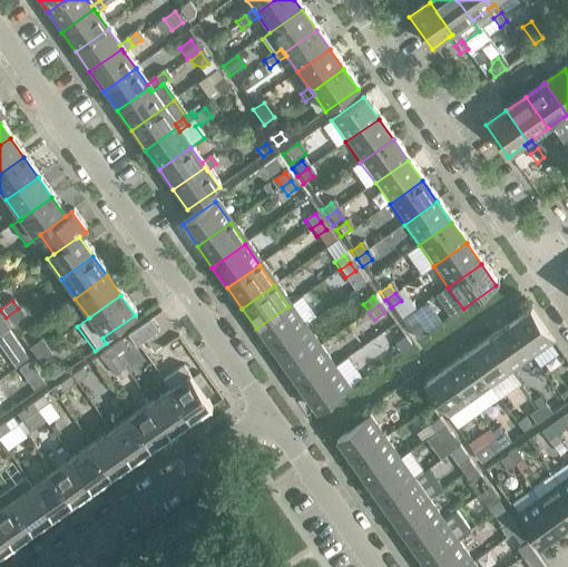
[(303,326),(289,306),(256,329),(271,350),(303,326)]
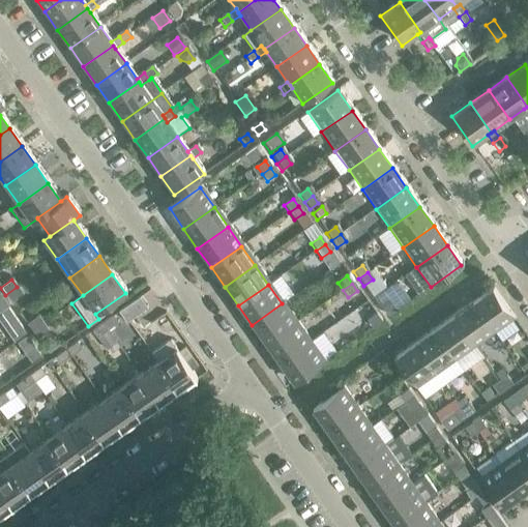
[(22,295),(17,287),(5,295),(10,302),(22,295)]
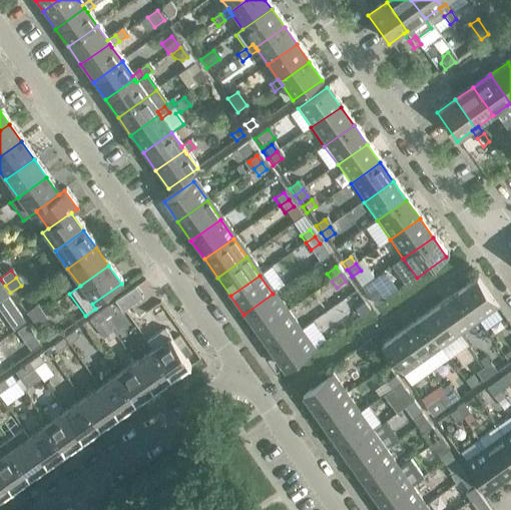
[(475,280),(456,294),(476,323),(496,310),(475,280)]
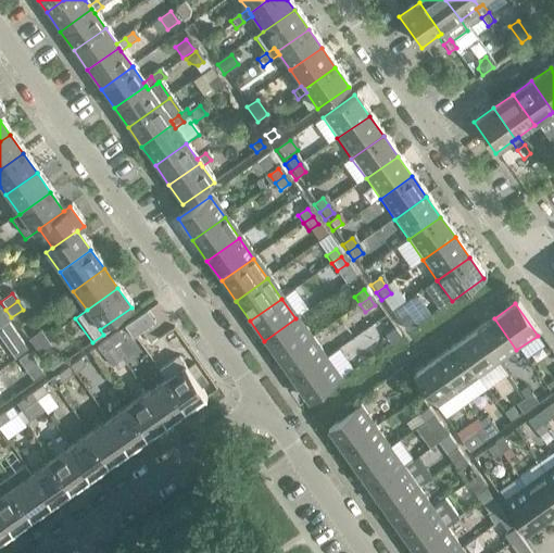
[(153,325),(146,313),(125,327),(134,339),(153,325)]
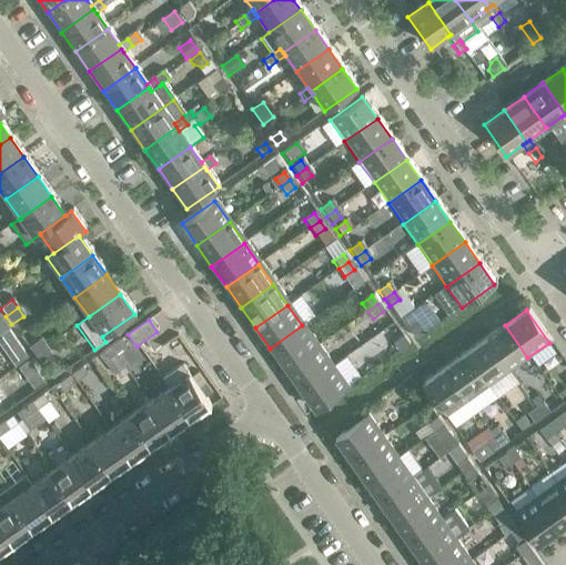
[(316,346),(302,325),(270,349),(284,370),(316,346)]
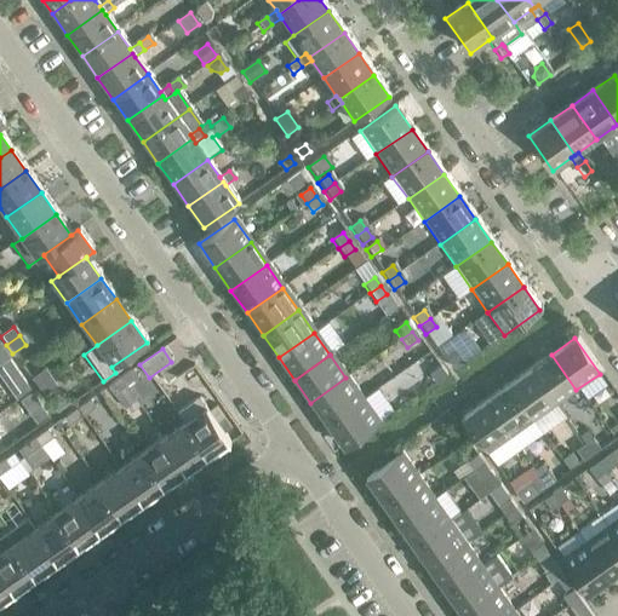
[(576,390),(551,355),(528,370),(554,406),(576,390)]
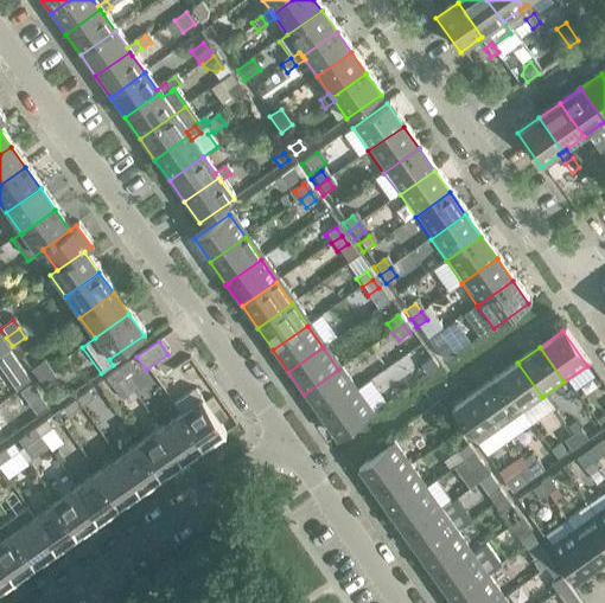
[(447,348),(437,355),(443,364),(453,357),(447,348)]
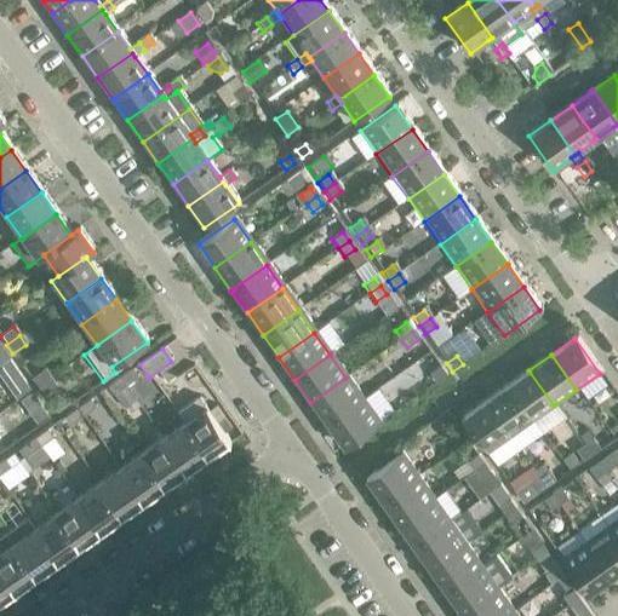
[(5,362),(0,366),(0,385),(5,391),(18,381),(5,362)]
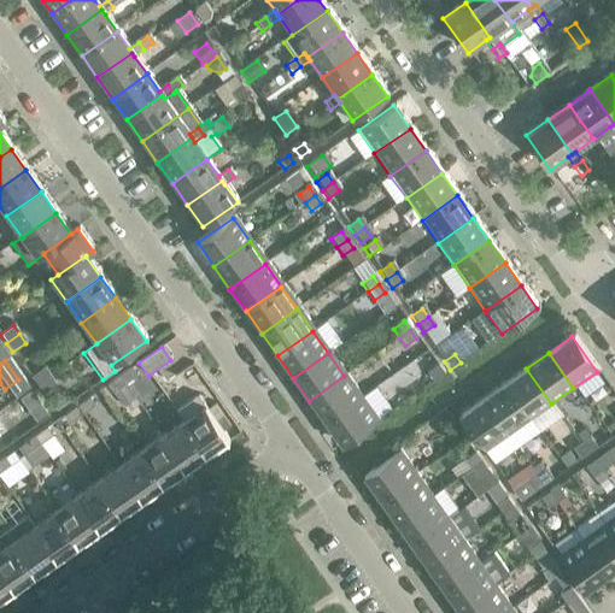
[(426,375),(432,383),(443,376),(437,366),(426,375)]
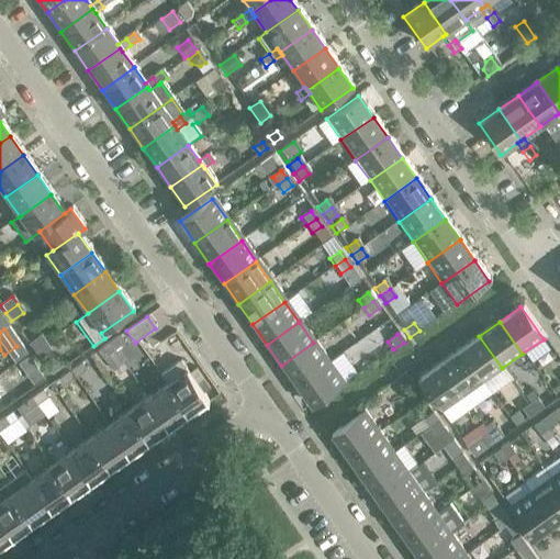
[(28,344),(33,351),(45,344),(40,336),(28,344)]
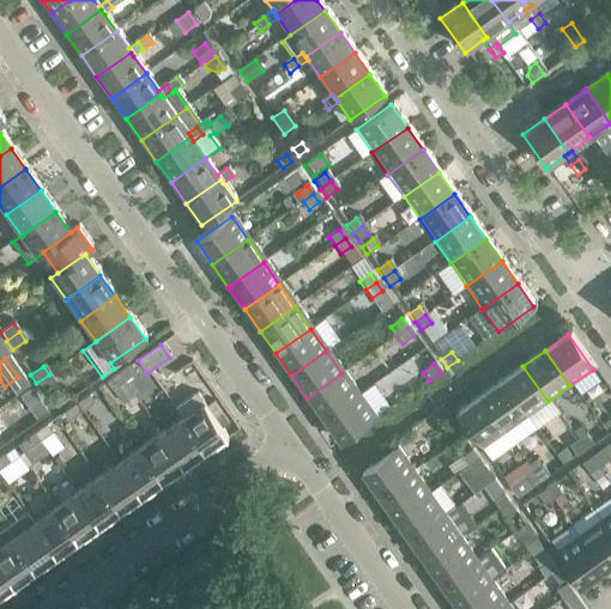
[(135,375),(129,366),(118,376),(122,383),(135,375)]
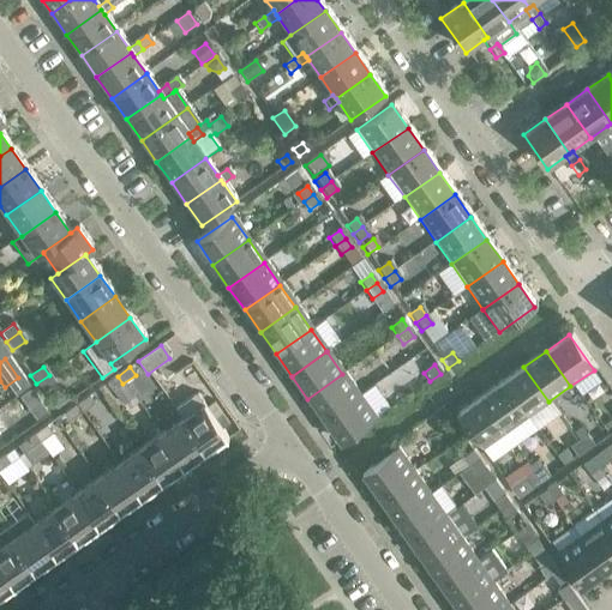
[(549,402),(523,367),(501,382),(526,418),(549,402)]
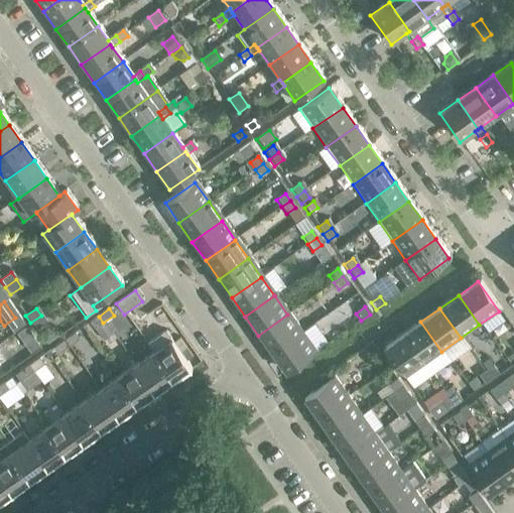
[(301,334),(287,314),(258,336),(271,354),(301,334)]
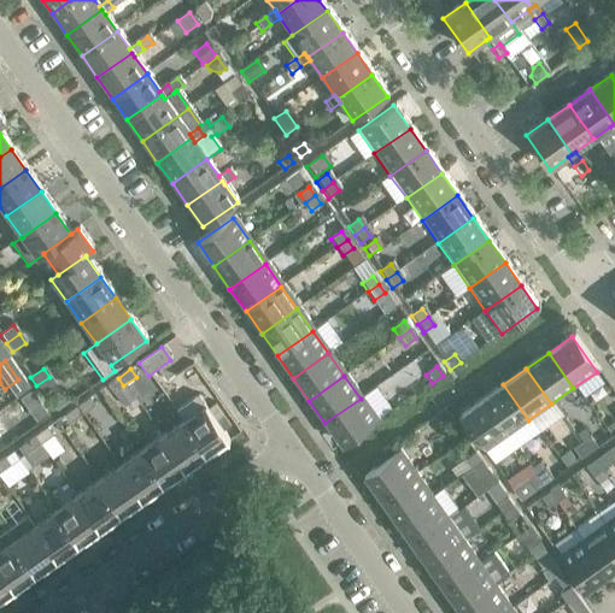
[(56,385),(50,377),(36,385),(42,395),(56,385)]
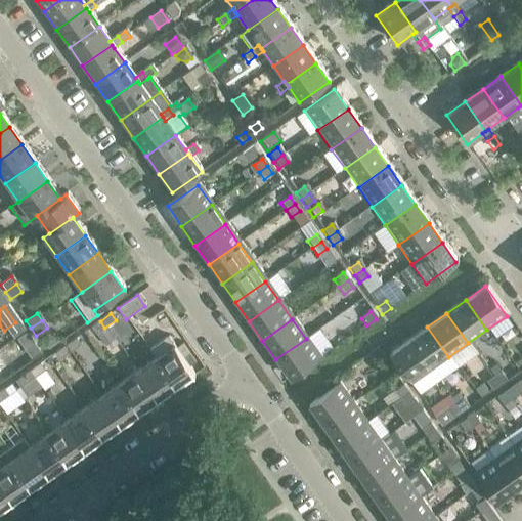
[(104,328),(100,321),(89,329),(94,335),(104,328)]
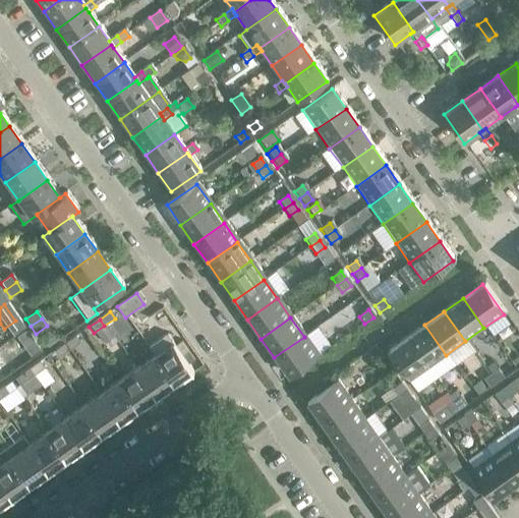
[(446,355),(424,325),(406,338),(427,368),(446,355)]
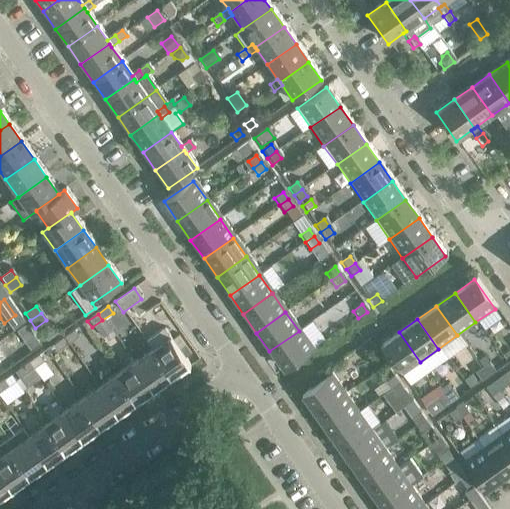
[(23,326),(14,332),(20,342),(30,335),(23,326)]
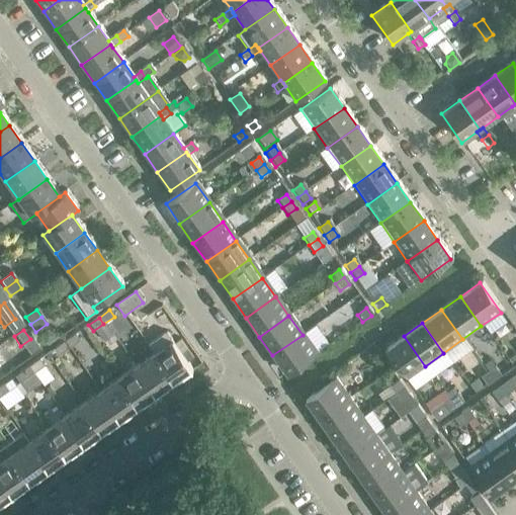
[(165,334),(147,347),(172,383),(190,370),(165,334)]
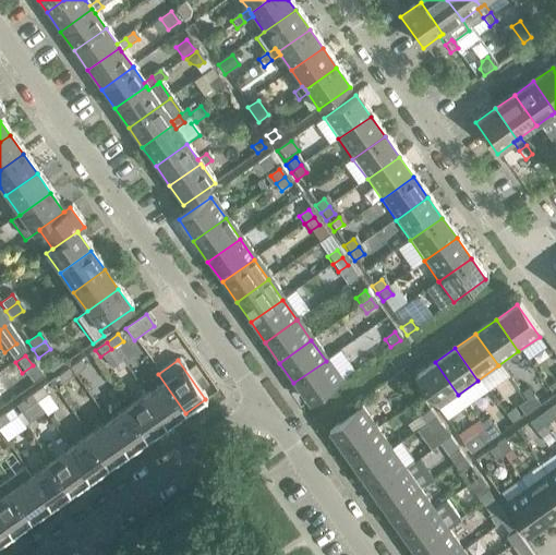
[(84,369),(80,361),(68,369),(73,376),(84,369)]
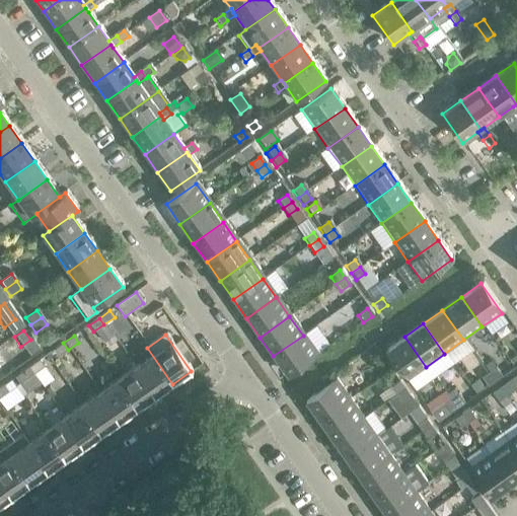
[(316,355),(303,336),(273,356),(287,376),(316,355)]
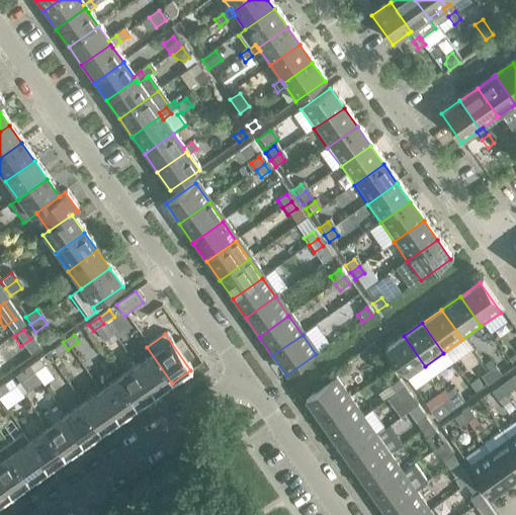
[(404,336),(383,350),(405,379),(413,391),(432,376),(425,366),(404,336)]
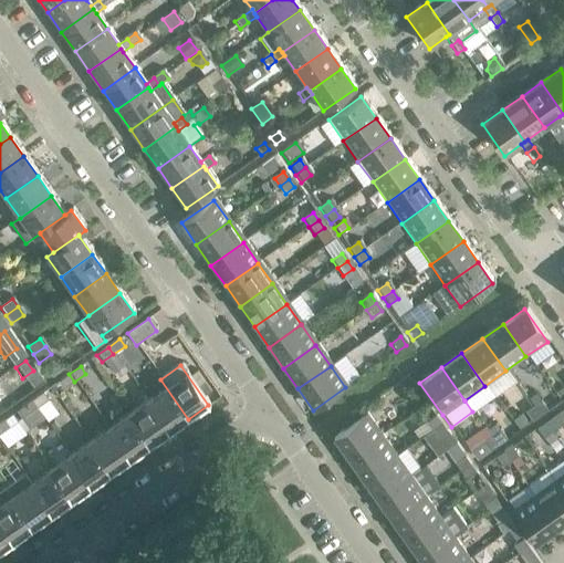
[(74,382),(69,374),(58,383),(63,389),(74,382)]
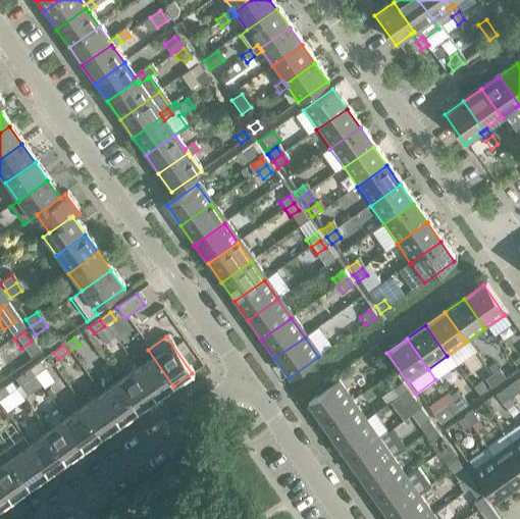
[(371,362),(380,356),(374,349),(366,355),(371,362)]
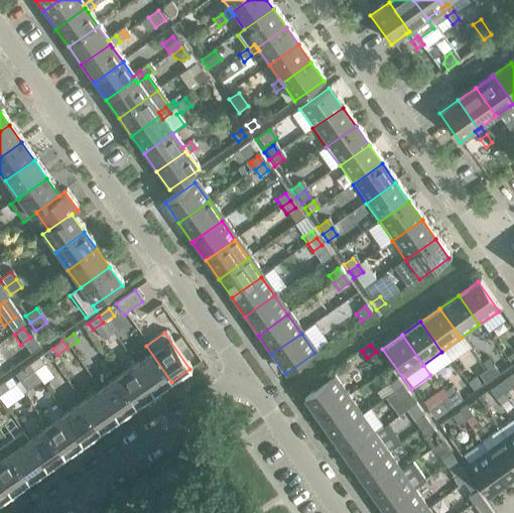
[(171,382),(146,346),(128,358),(134,367),(153,394),(171,382)]
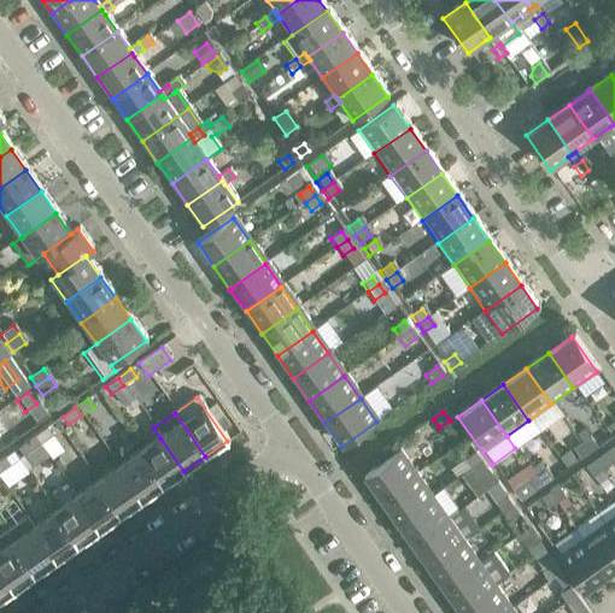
[(51,437),(45,429),(33,437),(39,446),(51,437)]
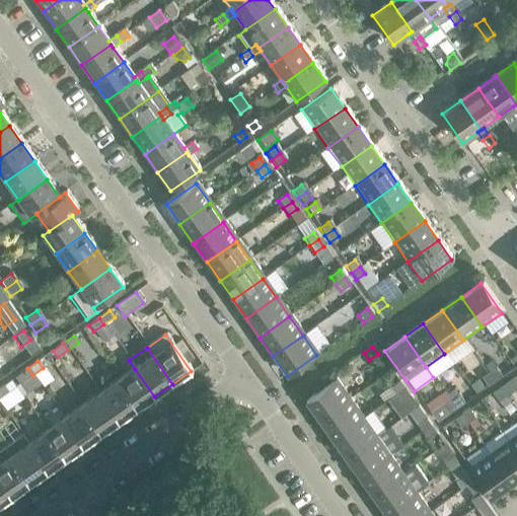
[(32,375),(27,368),(17,376),(21,382),(32,375)]
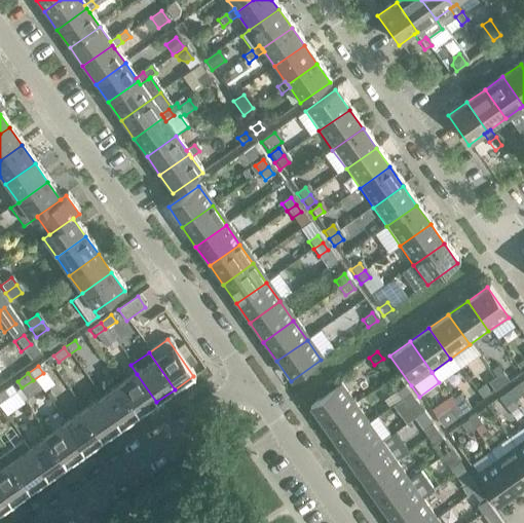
[(156,402),(137,374),(118,386),(139,415),(156,402)]
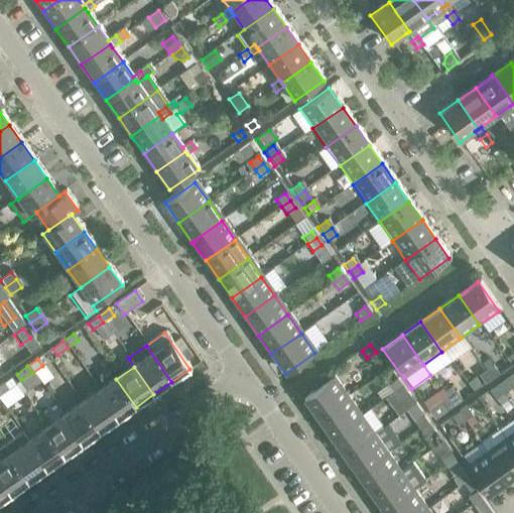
[(492,367),(485,372),(491,381),(498,376),(492,367)]
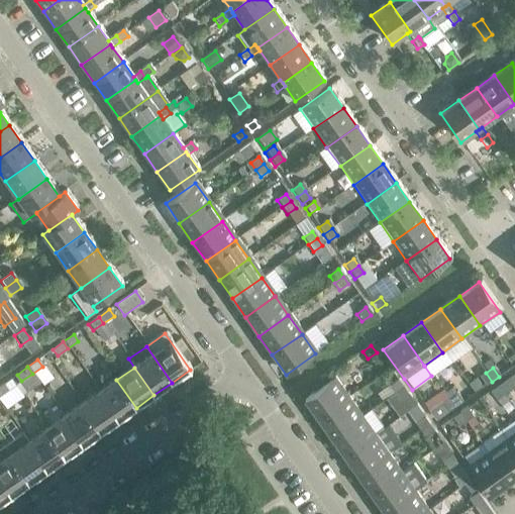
[(492,382),(486,373),(479,378),(485,387),(492,382)]
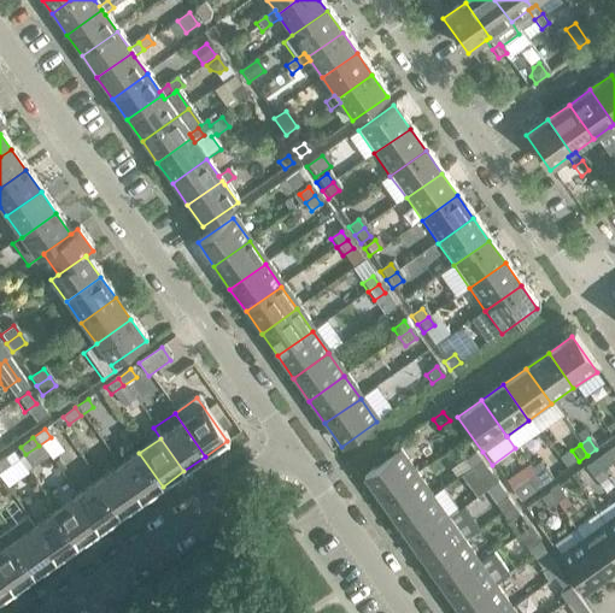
[(614,447),(592,463),(599,473),(614,461),(614,447)]
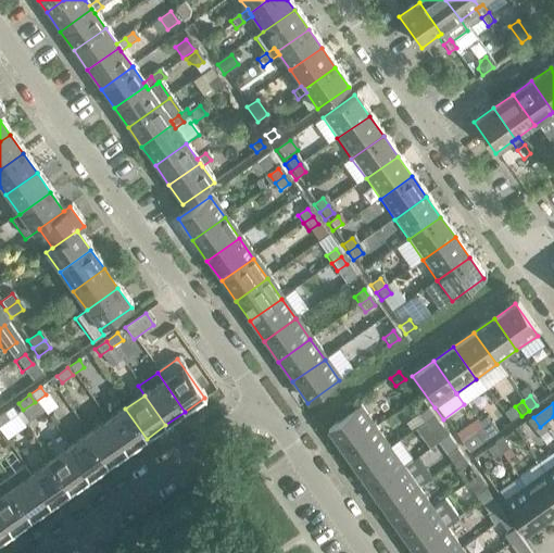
[(326,430),(341,451),(374,428),(359,407),(326,430)]
